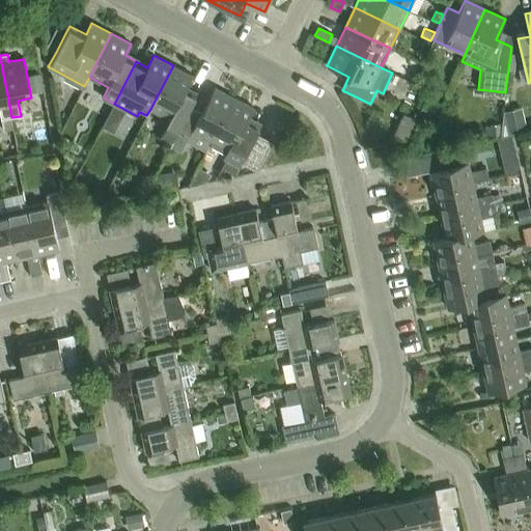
[(0,113),(1,119),(3,129),(11,127),(10,118),(11,117),(0,57),(0,113)]
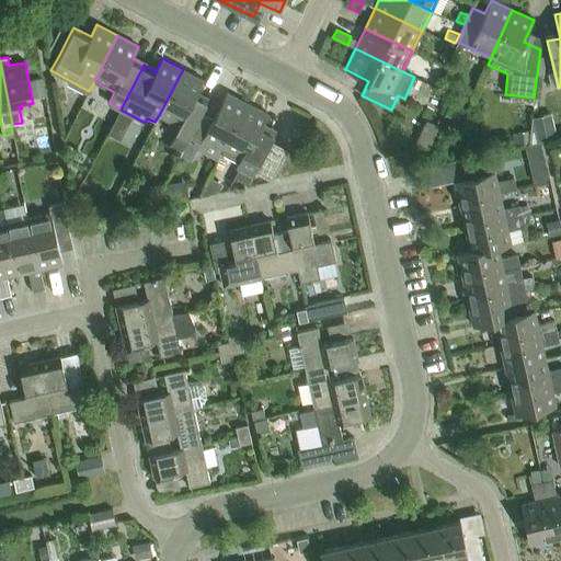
[(183,69),(159,115),(179,126),(170,144),(182,150),(189,137),(202,113),(199,112),(207,99),(197,93),(204,80),(183,69)]
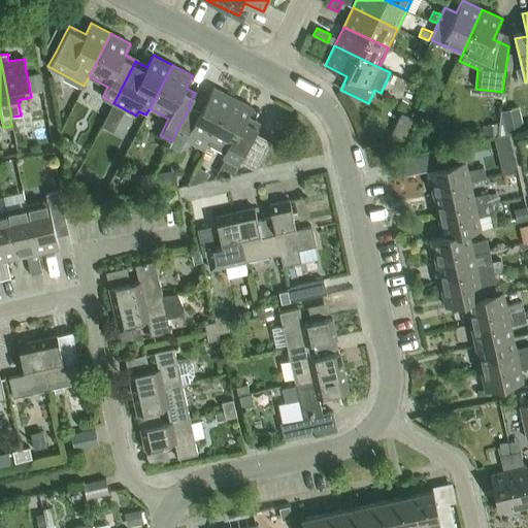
[(39,74),(27,76),(30,93),(42,91),(39,74)]
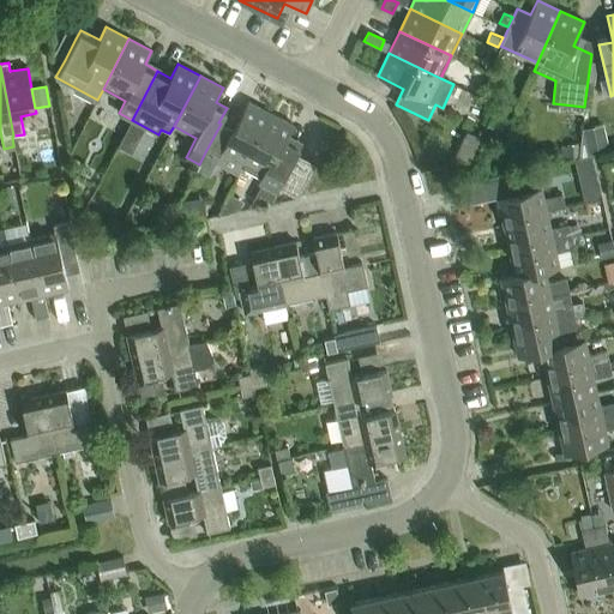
[(221,124),(206,150),(220,157),(222,151),(245,163),(271,113),(248,101),(233,131),(221,124)]
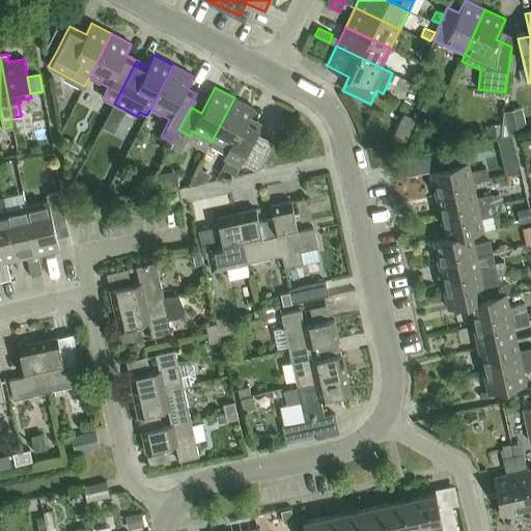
[(435,114),(440,102),(426,96),(421,108),(435,114)]
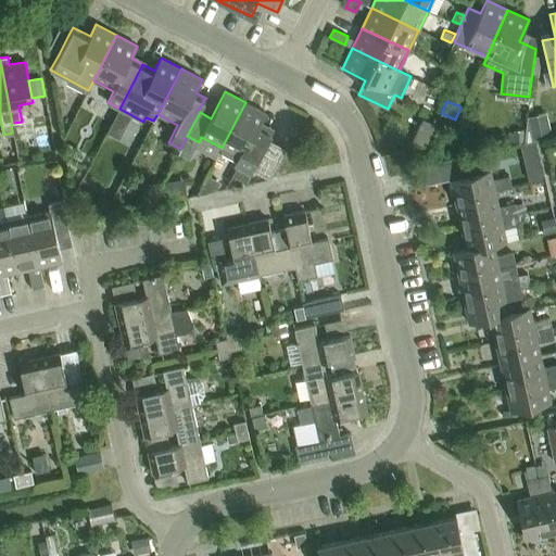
[(222,148),(219,152),(240,164),(238,167),(251,173),(265,144),(273,128),(262,123),(266,113),(245,102),(222,148)]
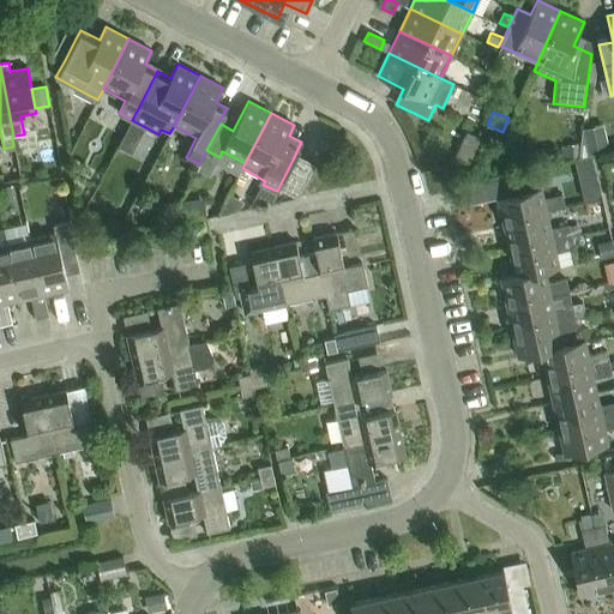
[(582,128),(578,155),(611,146),(605,122),(582,128)]
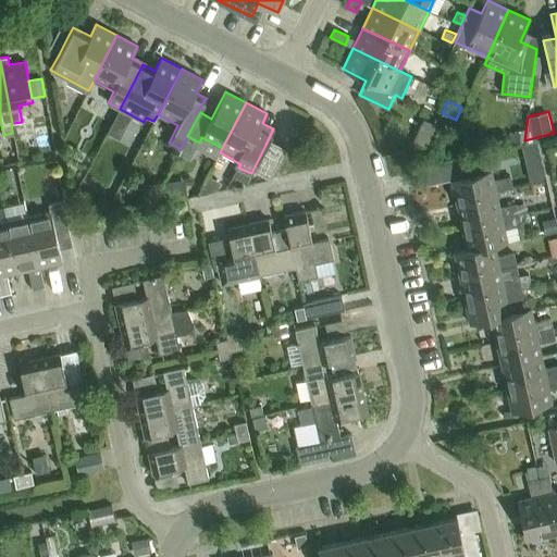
[(514,134),(508,134),(509,145),(515,145),(524,144),(523,131),(514,132),(514,134)]
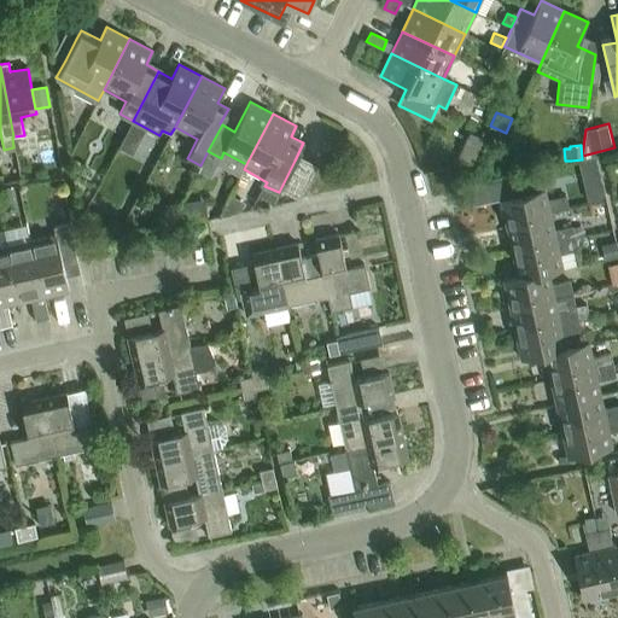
[(606,197),(604,185),(586,190),(588,200),(606,197)]
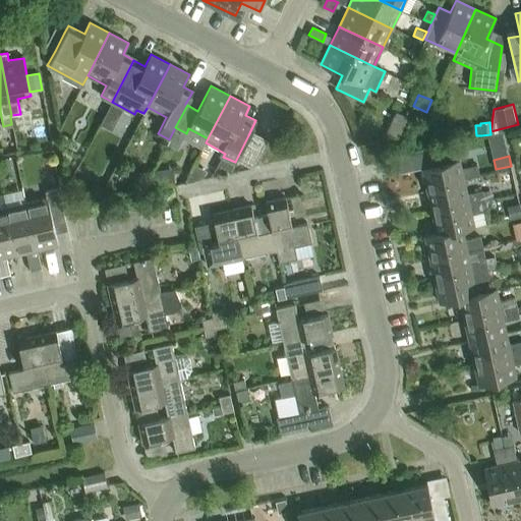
[(0,159),(0,171),(11,169),(8,158),(0,159)]
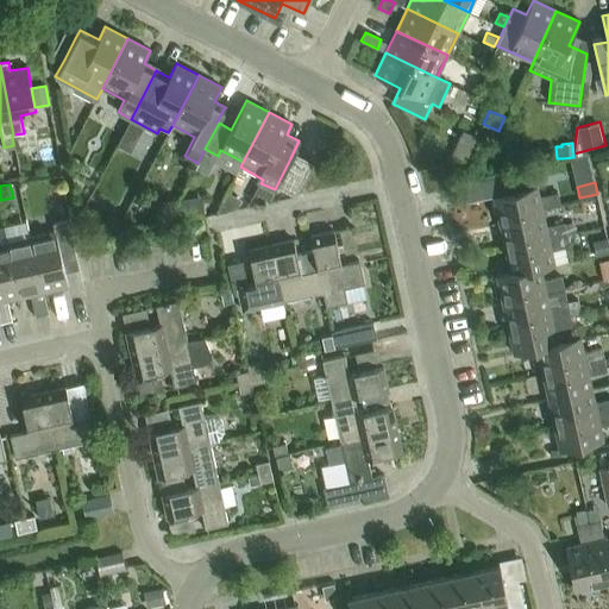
[(537,187),(494,196),(500,223),(542,213),(541,209),(560,206),(558,193),(539,198),(537,187)]
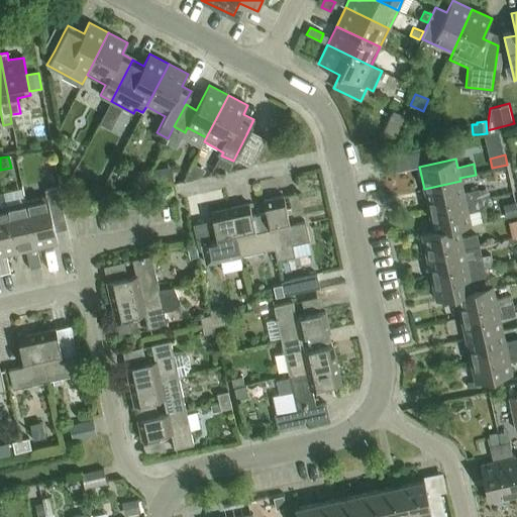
[(193,166),(184,182),(201,178),(204,172),(193,166)]
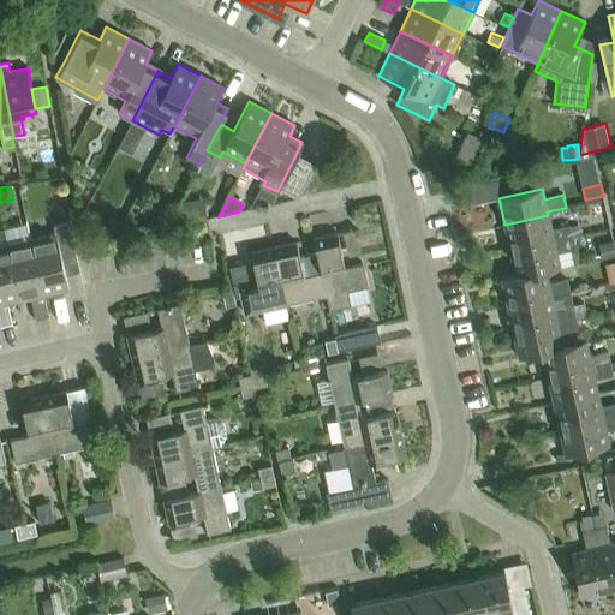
[(204,201),(179,203),(180,221),(206,219),(204,201)]
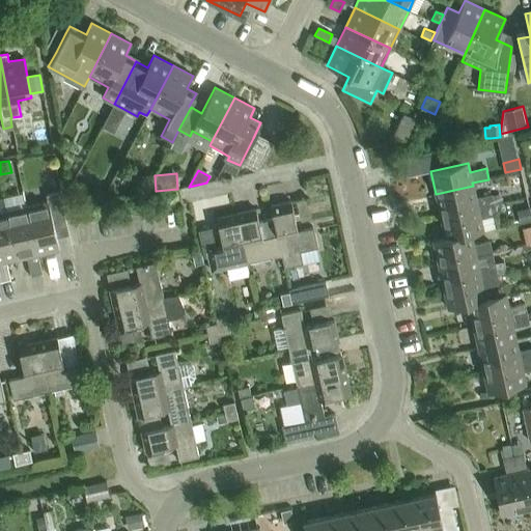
[(473,186),(436,194),(440,216),(494,204),(492,194),(476,198),(473,186)]
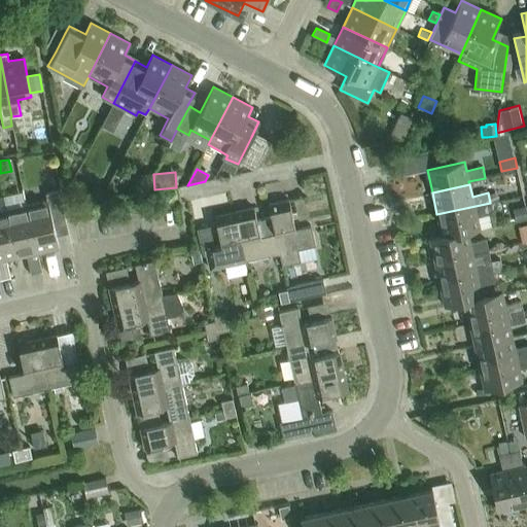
[(46,195),(47,201),(57,238),(68,235),(59,191),(46,195)]
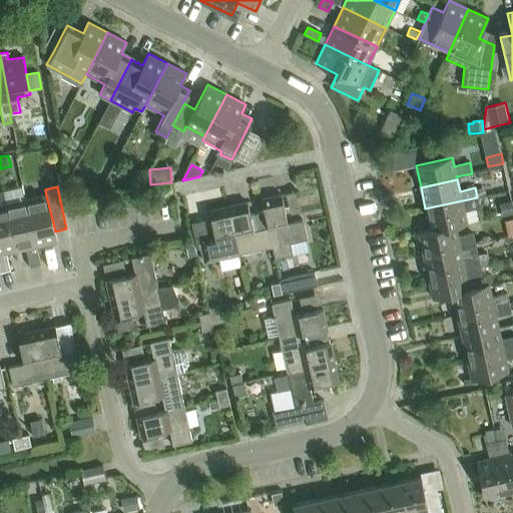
[(290,242),(307,238),(303,219),(288,223),(281,194),(262,198),(268,227),(269,227),(273,246),(272,246),(275,259),(293,254),(290,242)]
